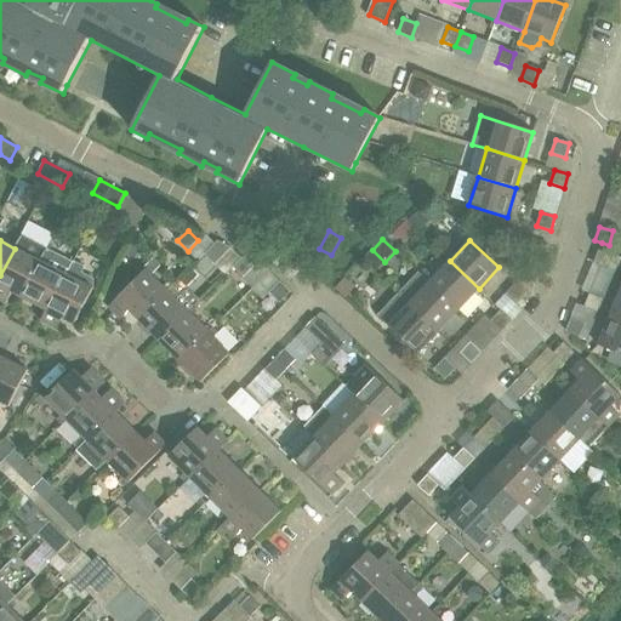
[(0,275),(0,286),(22,297),(40,262),(20,251),(23,245),(17,243),(15,249),(0,275)]
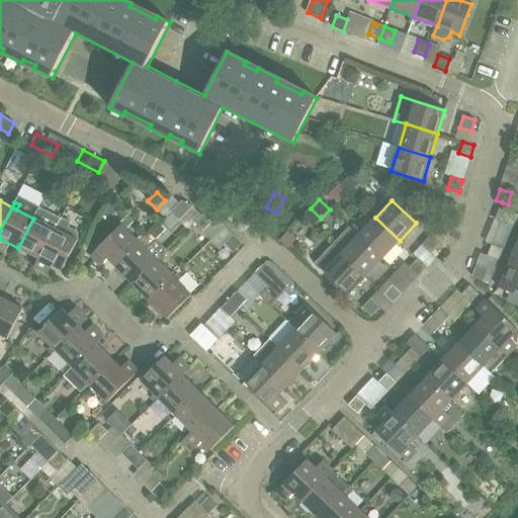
[(179,221),(188,211),(179,203),(171,212),(179,221)]
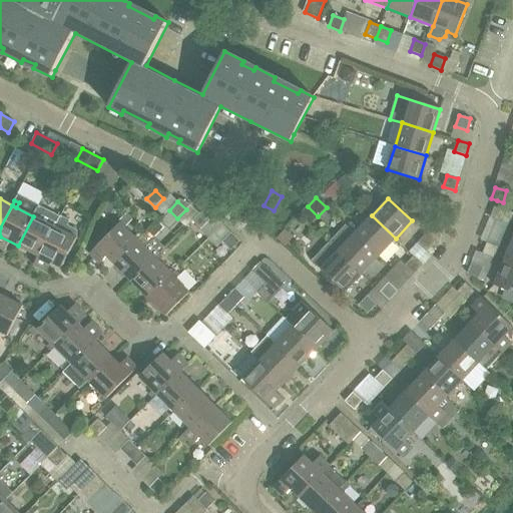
[(495,206),(490,217),(502,222),(502,221),(509,224),(510,220),(512,221),(512,212),(506,210),(495,206)]
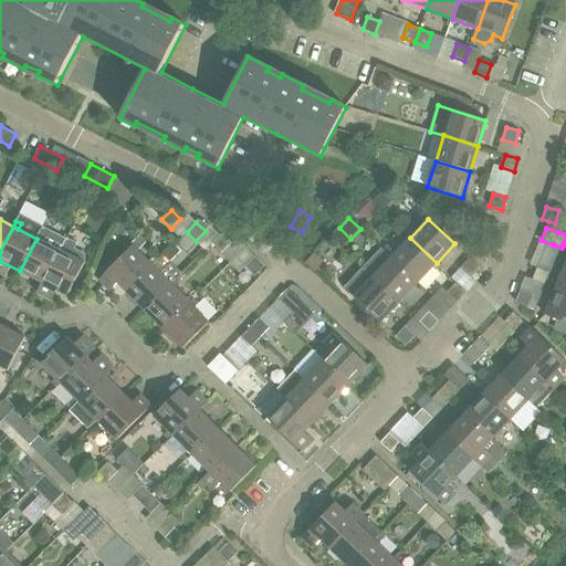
[(208,229),(206,231),(196,241),(206,251),(213,243),(222,234),(208,229)]
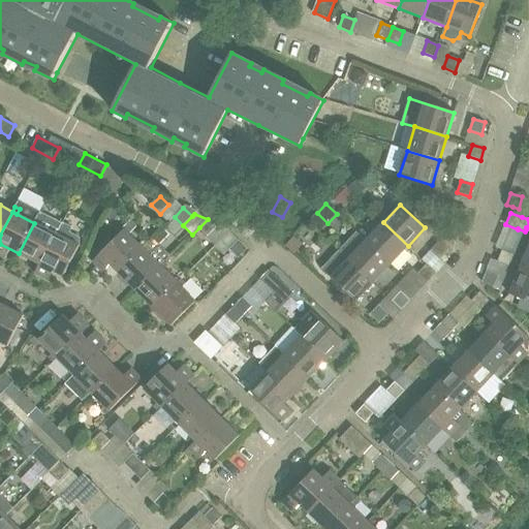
[(35,274),(36,274),(56,235),(38,225),(41,220),(38,218),(37,218),(34,223),(19,253),(39,265),(35,274)]
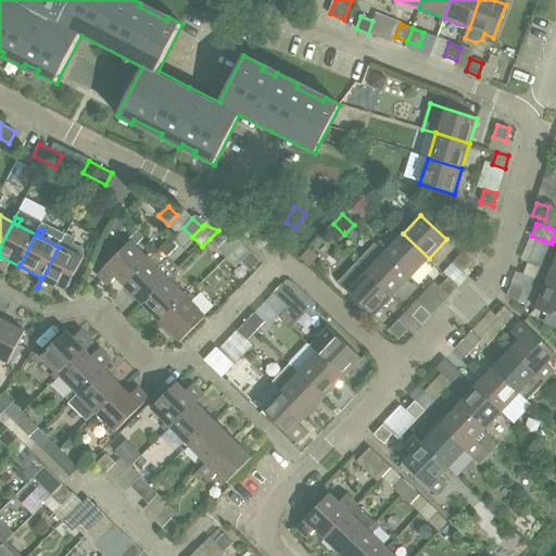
[(218,230),(210,239),(218,248),(227,239),(218,230)]
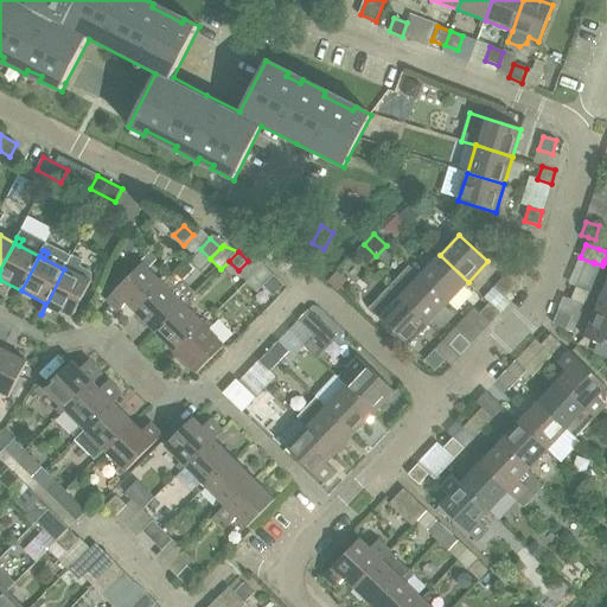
[(71,255),(64,269),(42,314),(55,321),(61,311),(72,317),(91,281),(89,280),(93,273),(81,267),(83,261),(71,255)]
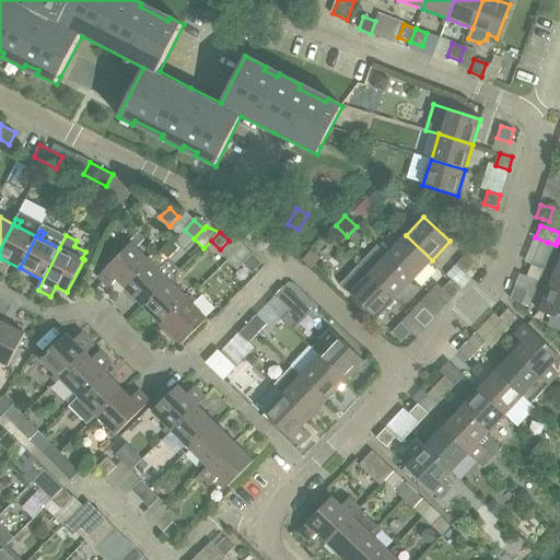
[(406,235),(387,255),(415,279),(432,260),(406,235)]
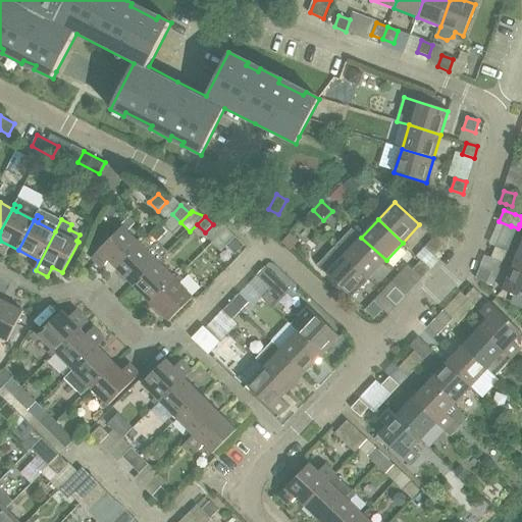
[(109,261),(116,269),(141,245),(126,231),(131,227),(127,223),(123,227),(122,226),(91,258),(101,268),(109,261)]
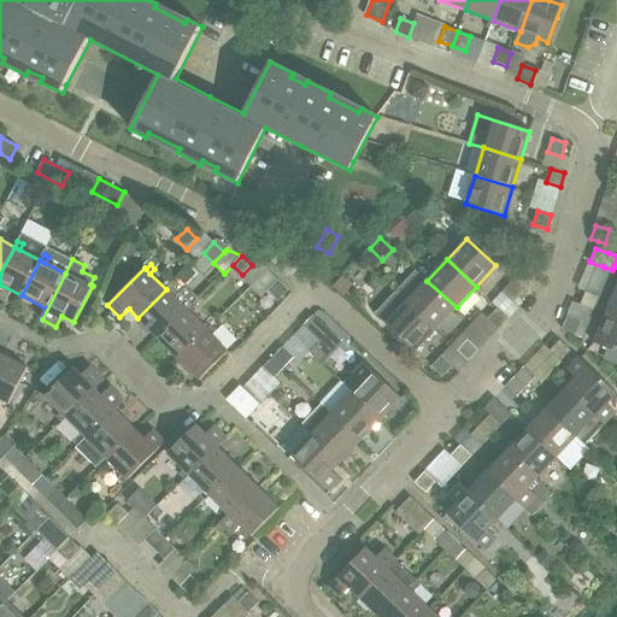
[(416,270),(397,291),(436,329),(457,307),(427,281),(416,270)]
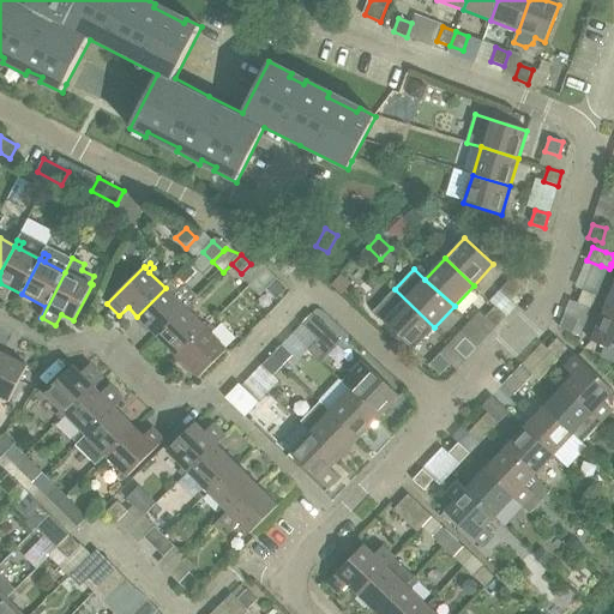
[(288,289),(277,278),(266,289),(277,300),(288,289)]
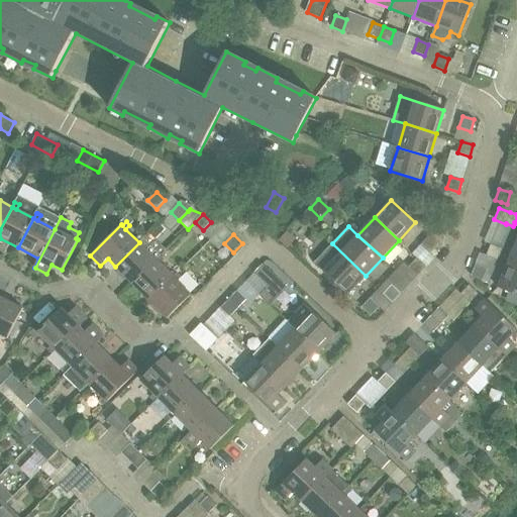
[(429,236),(421,245),(430,253),(438,245),(429,236)]
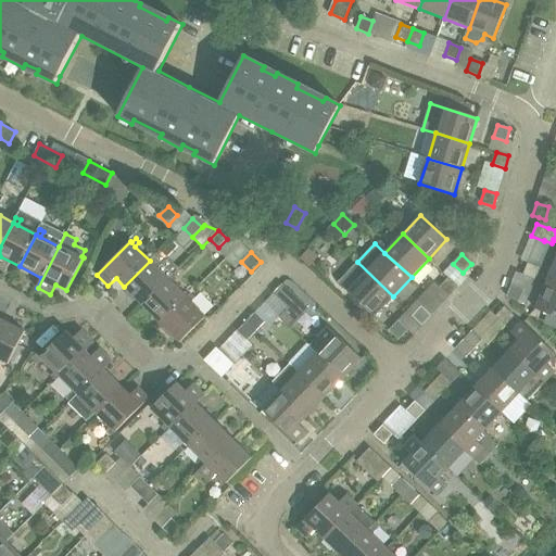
[(124,287),(142,305),(168,279),(153,265),(158,261),(154,256),(150,261),(124,287)]
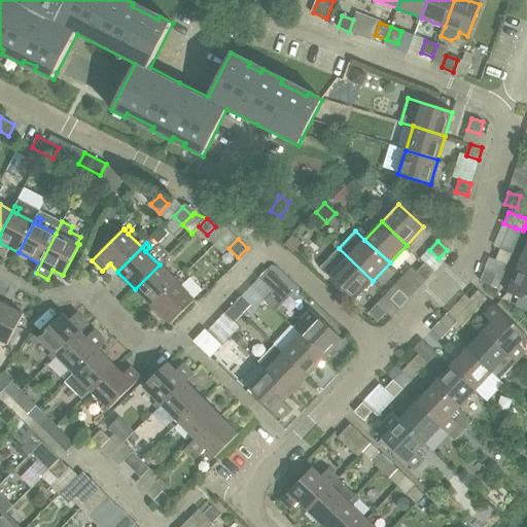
[(526,246),(518,270),(526,273),(526,246)]
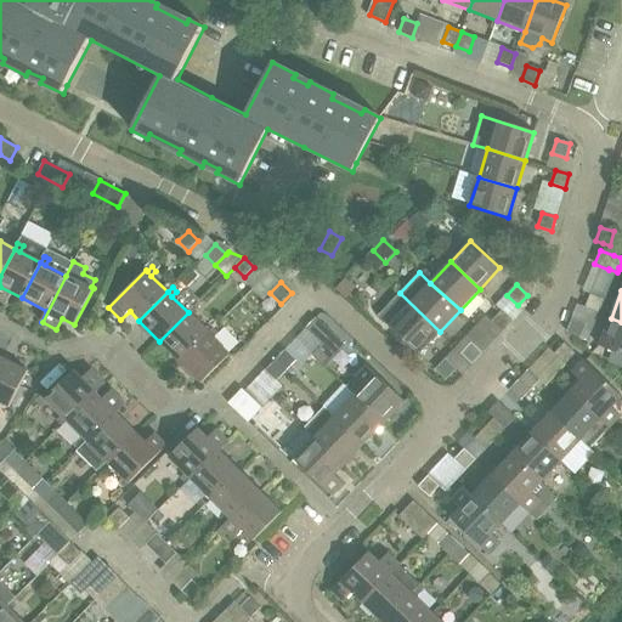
[(378,316),(389,327),(418,355),(440,332),(400,293),(378,316)]
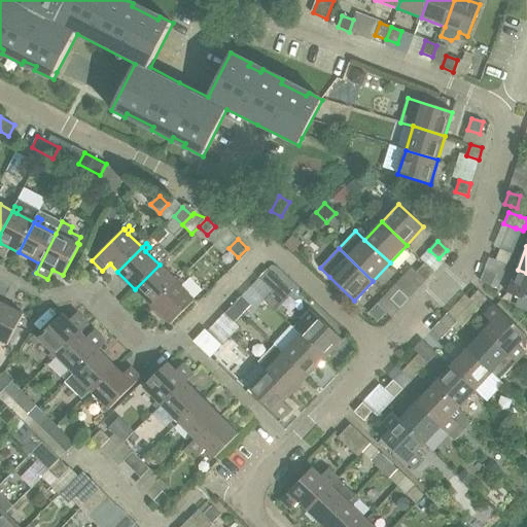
[(500,250),(496,261),(507,266),(512,254),(500,250)]
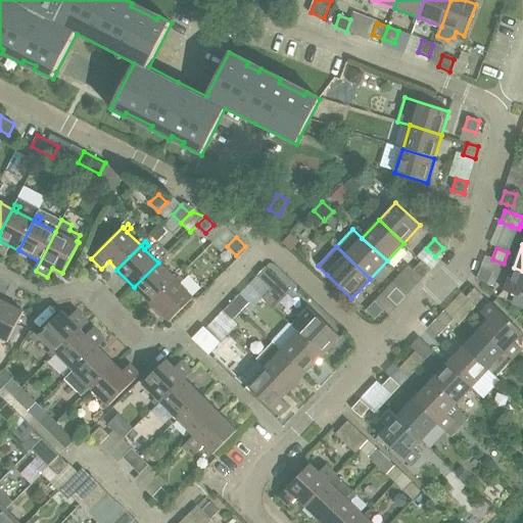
[(134,287),(151,304),(176,280),(161,267),(165,263),(162,258),(158,263),(134,287)]
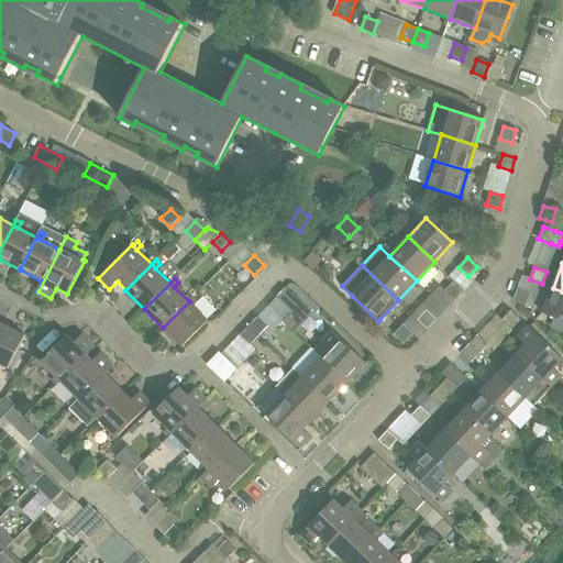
[(455,300),(464,291),(454,282),(445,291),(455,300)]
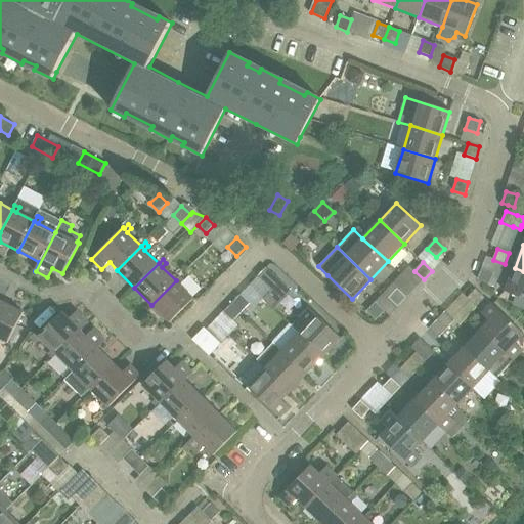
[(266,268),(258,277),(267,286),(275,277),(266,268)]
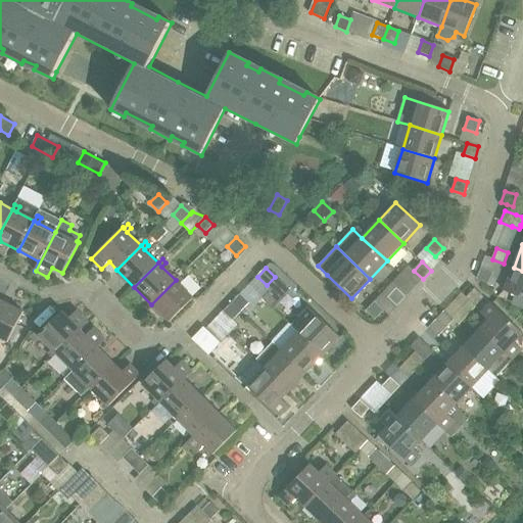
[(481,268),(476,279),(488,284),(492,273),(481,268)]
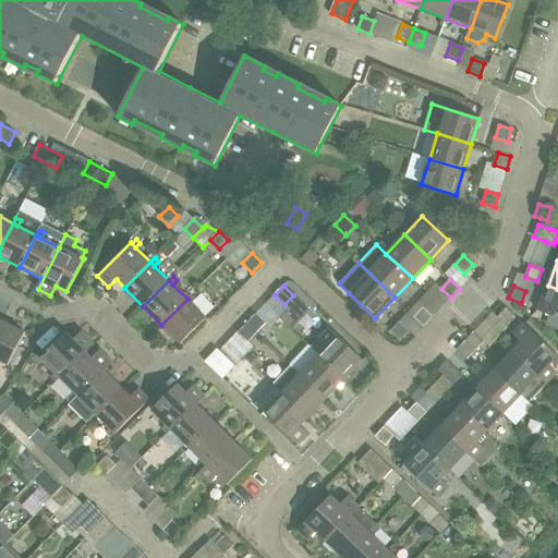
[(557,289),(548,286),(538,311),(557,318),(557,289)]
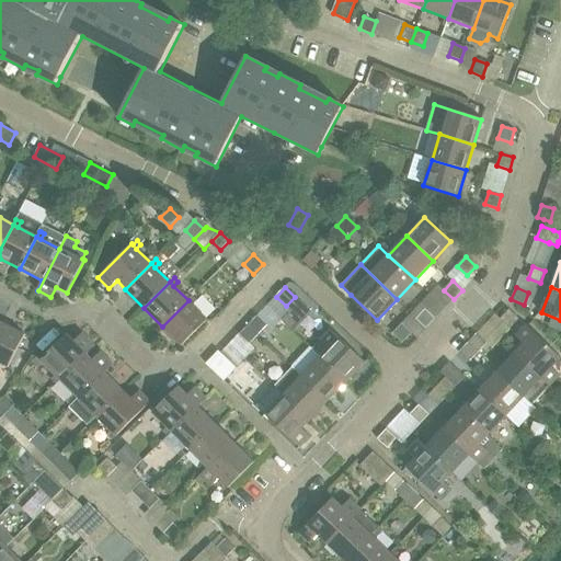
[(193,296),(189,300),(162,327),(182,345),(207,320),(192,305),(196,300),(193,296)]
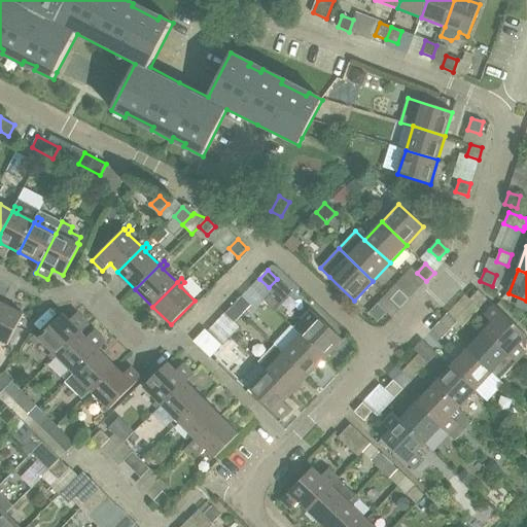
[(400,309),(409,300),(399,291),(391,300),(400,309)]
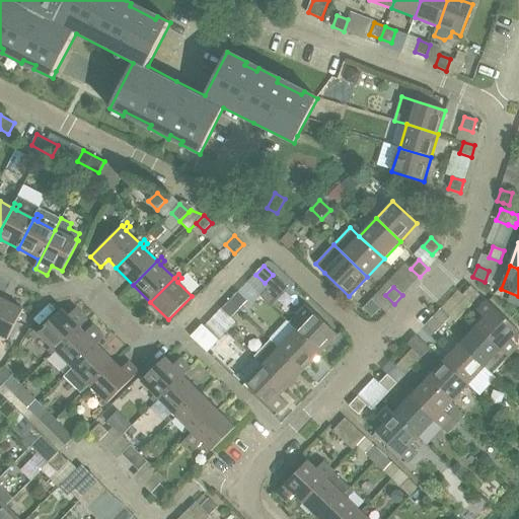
[(471,287),(463,295),(471,304),(479,295),(471,287)]
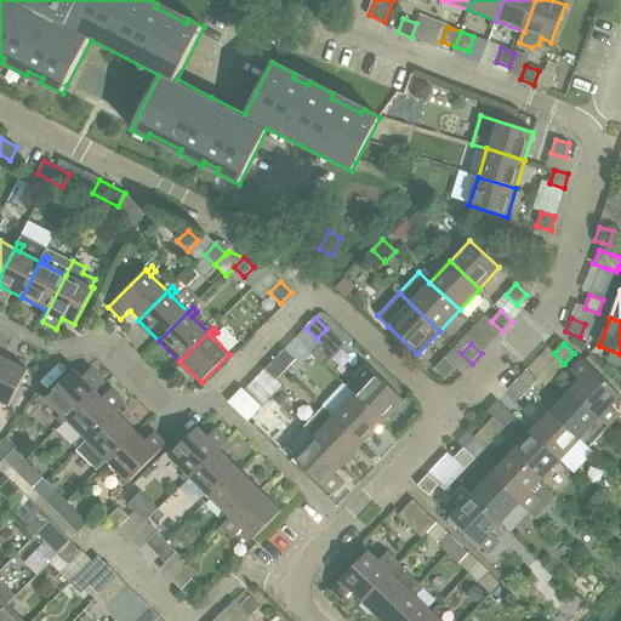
[(285,351),(266,370),(277,381),(296,360),(285,351)]
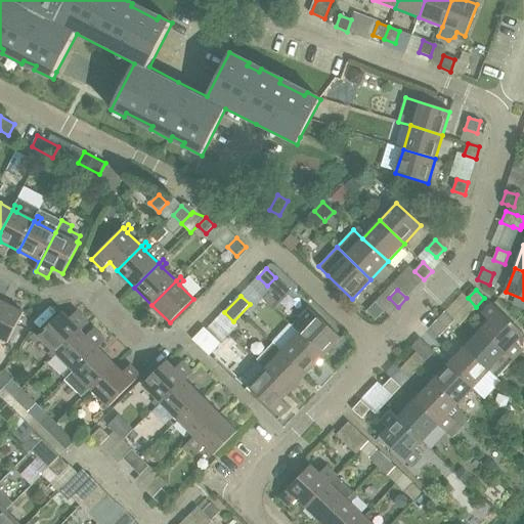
[(24,313),(0,302),(0,339),(2,340),(2,342),(0,344),(0,345),(4,348),(24,313)]
